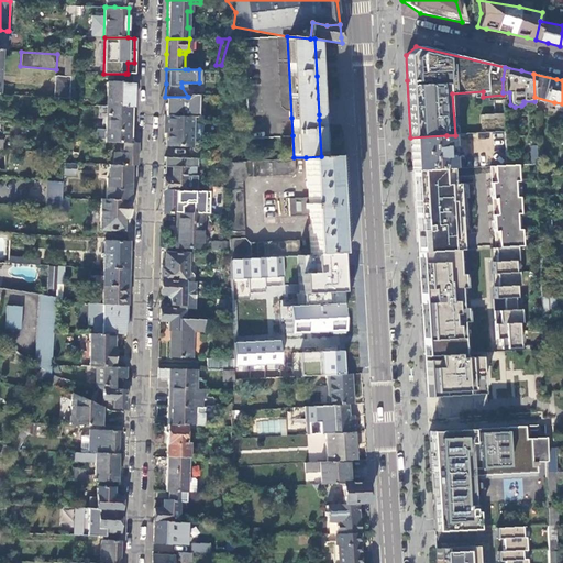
[(70,76),(65,76),(55,75),(54,97),(69,98),(70,76)]
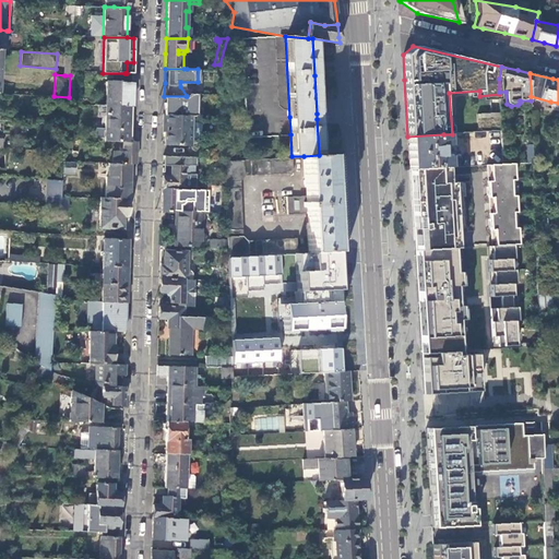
[(132,94),(133,82),(106,81),(105,105),(128,106),(132,106),(132,94)]
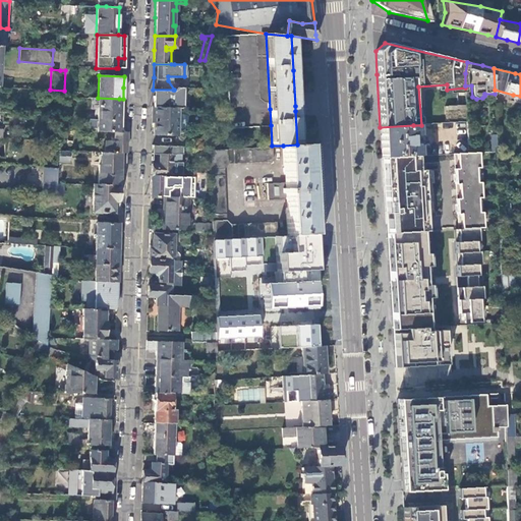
[(183,87),(177,87),(174,90),(173,90),(153,90),(153,96),(153,107),(177,108),(183,108),(183,87)]
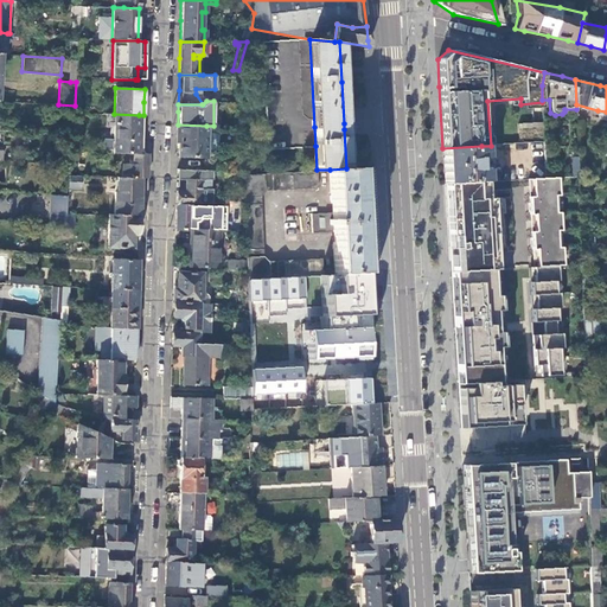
[(113,140),(104,139),(104,149),(139,151),(139,115),(114,114),(114,126),(113,140)]
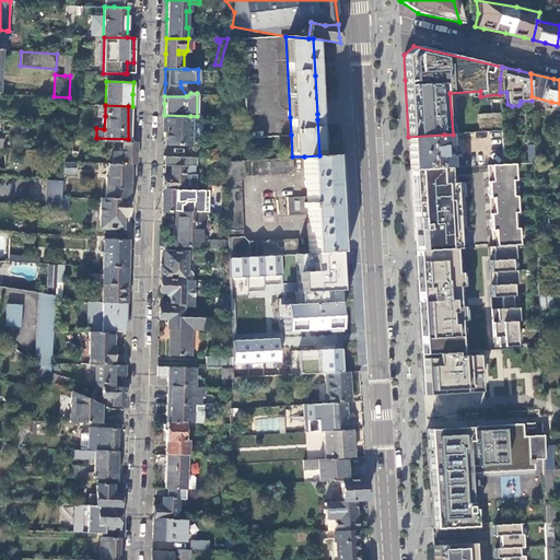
[(479,126),(502,125),(501,112),(478,113),(479,126)]
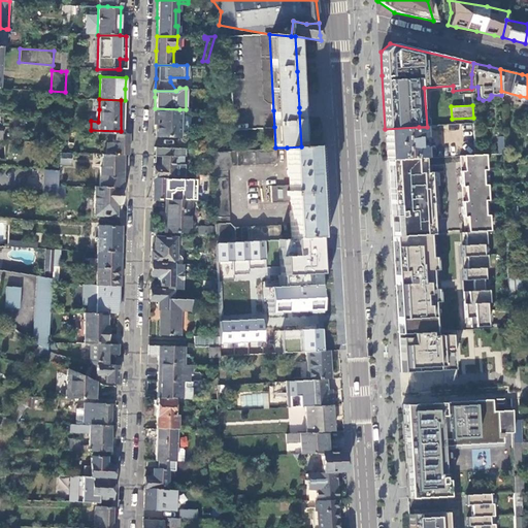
[(178,137),(179,109),(155,108),(154,108),(154,120),(156,121),(156,132),(156,136),(178,137)]
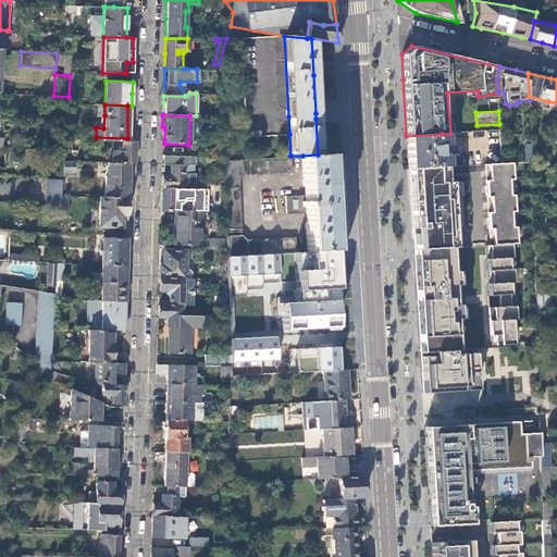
[(442,134),(406,136),(406,150),(407,169),(443,166),(442,134)]
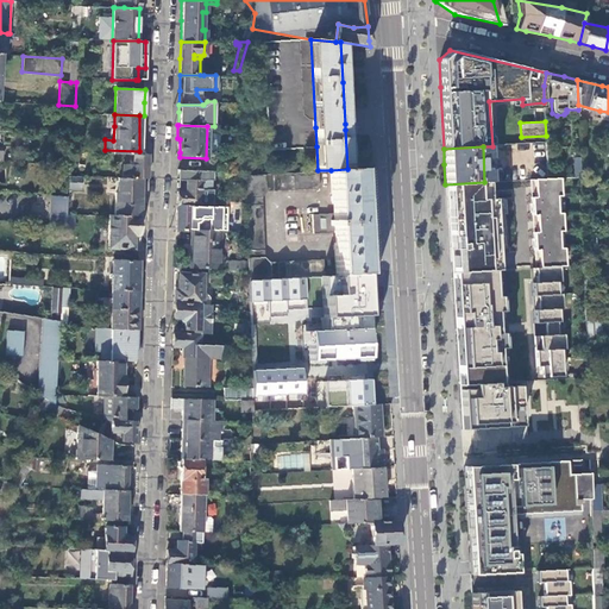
[(149,155),(133,154),(133,162),(133,165),(130,165),(123,165),(121,177),(143,179),(148,179),(149,165),(149,155)]
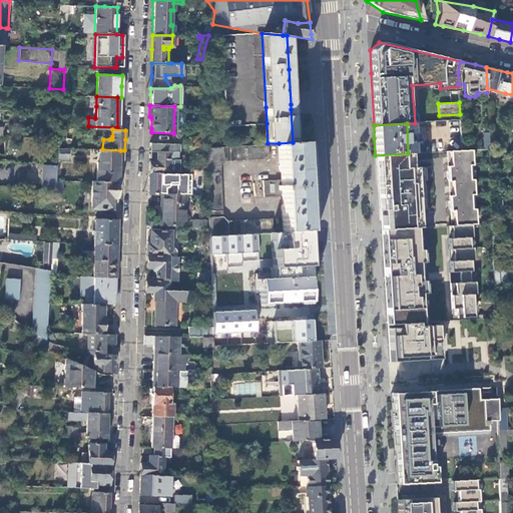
[(178,151),(178,143),(150,142),(149,150),(155,151),(155,161),(148,160),(148,172),(167,173),(173,173),(173,159),(176,159),(177,150),(178,151)]
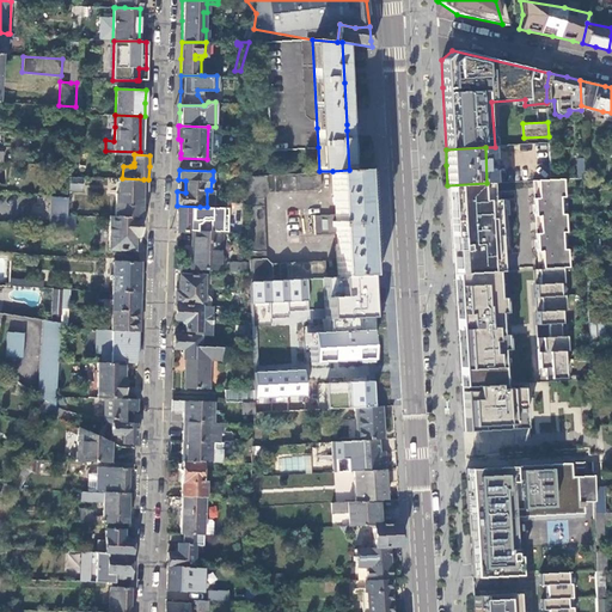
[(359,185),(357,170),(349,170),(332,171),(334,214),(313,215),(314,233),(335,233),(337,276),(363,275),(361,238),(360,208),(359,185)]
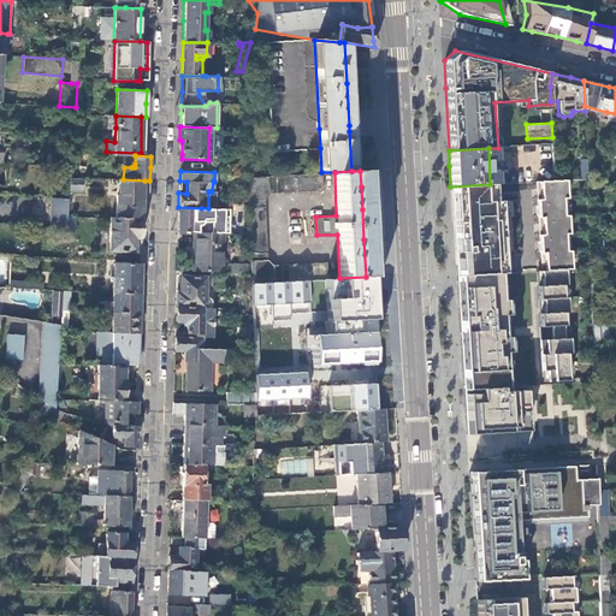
[(321,172),(246,176),(250,264),(250,271),(250,282),(258,282),(319,278),(318,262),(272,265),(265,258),(264,197),(267,191),(321,189),(321,172)]
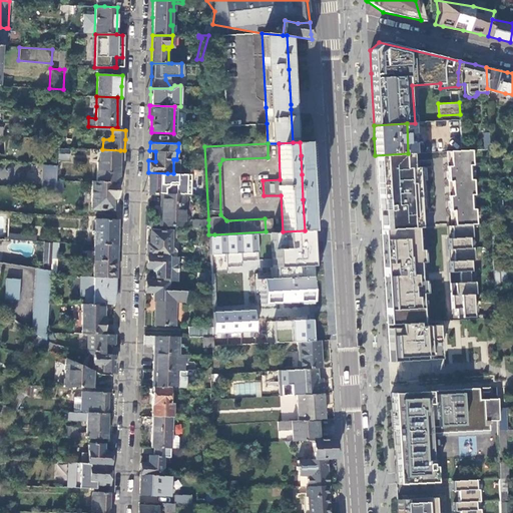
[(68,148),(59,148),(59,158),(68,159),(68,148)]
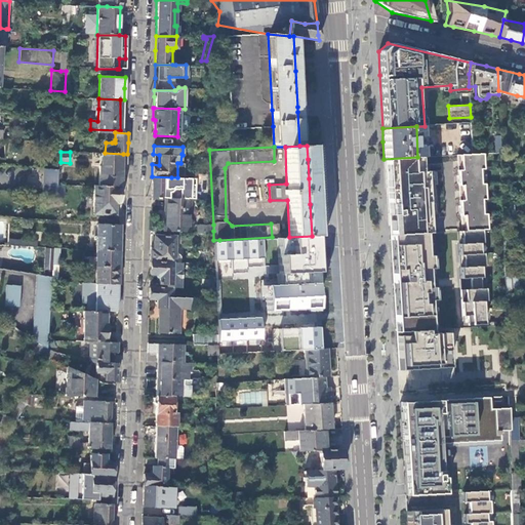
[(122,174),(123,154),(105,153),(102,153),(101,166),(99,166),(98,186),(122,187),(122,174)]
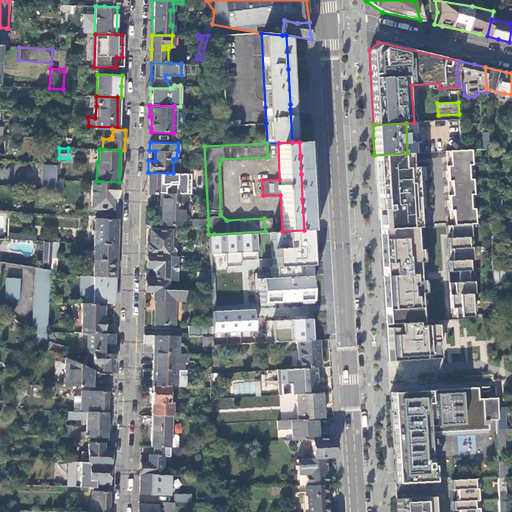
[(469,223),(474,223),(470,149),(445,150),(445,153),(445,156),(449,156),(449,165),(446,165),(446,175),(447,185),(450,185),(451,194),(447,195),(448,201),(448,215),(452,215),(453,224),(469,223)]
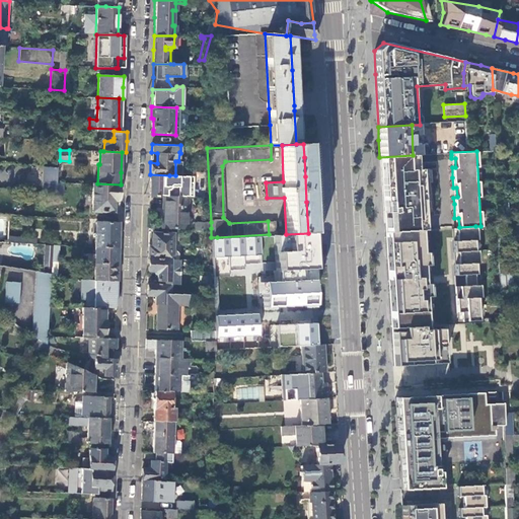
[(413,155),(379,157),(380,165),(382,197),(384,233),(422,230),(420,195),(426,194),(424,168),(414,169),(413,155)]
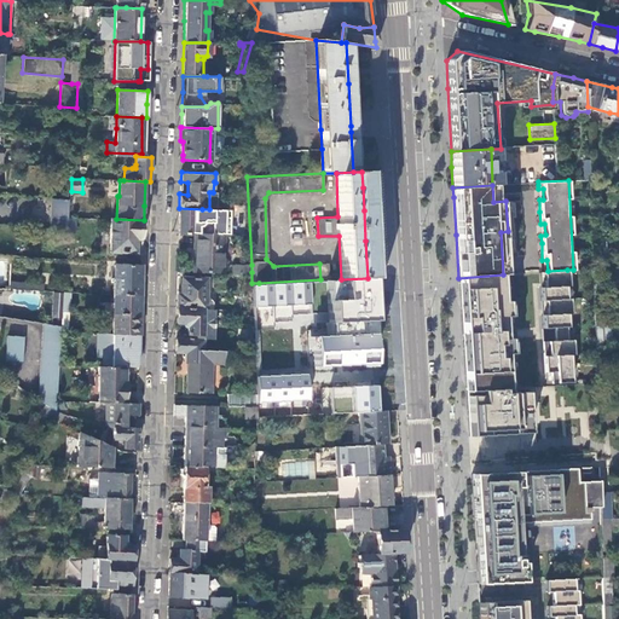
[(68,217),(69,198),(53,197),(51,227),(68,229),(68,217)]
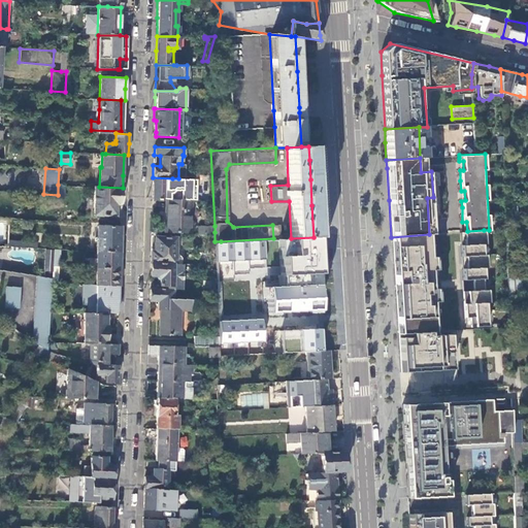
[(172,187),(172,178),(153,177),(152,189),(152,199),(164,199),(165,186),(172,187)]
